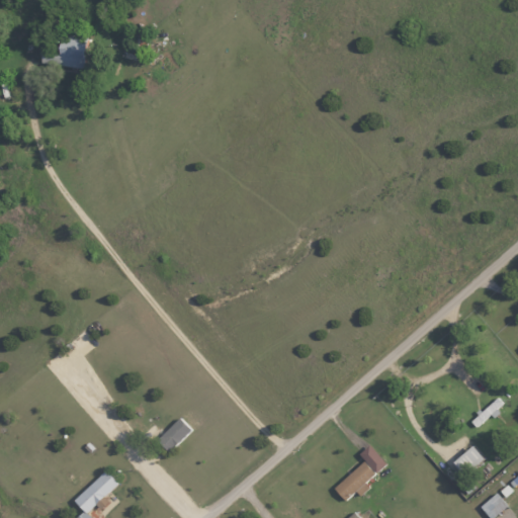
[(40,65),(84,67),(86,36),(60,35),(60,55),(40,54),(40,65)]
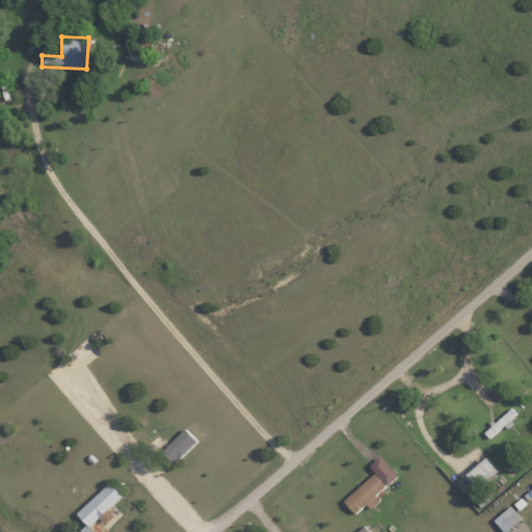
[(160,451),(174,463),(195,440),(183,428),(160,451)]
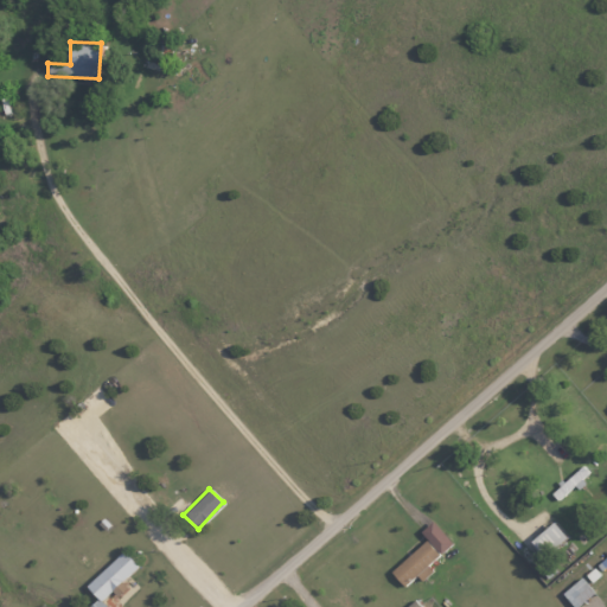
[(452,545),(433,521),(420,530),(439,555),(452,545)]
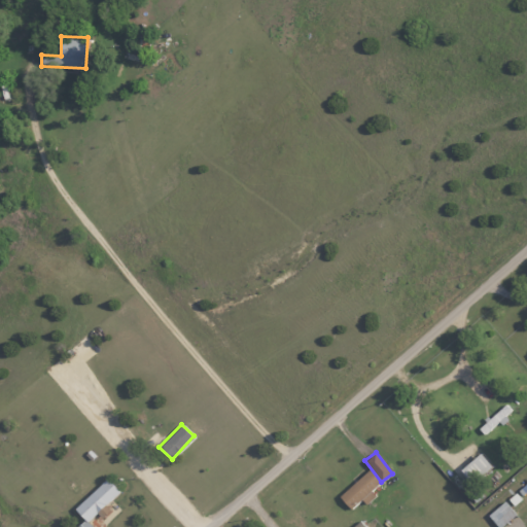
[(492,467),(482,454),(460,468),(470,483),(492,467)]
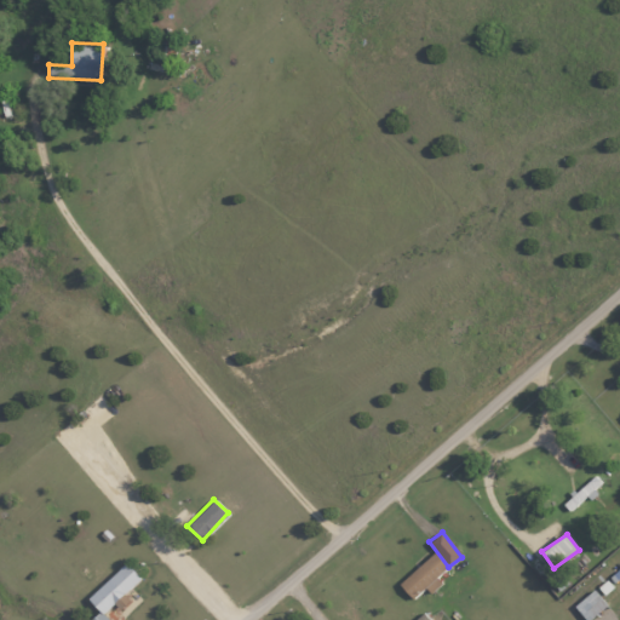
[(431,595),(442,584),(436,578),(448,567),(435,551),(399,585),(412,600),(424,587),(431,595)]
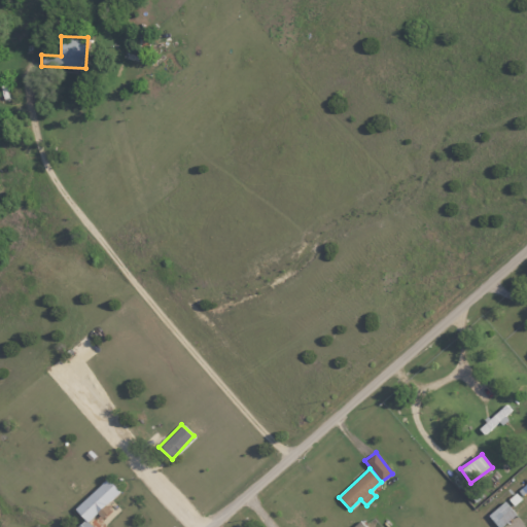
[(93,526),(88,521),(119,491),(107,478),(74,508),(84,520),(77,526),(93,526)]
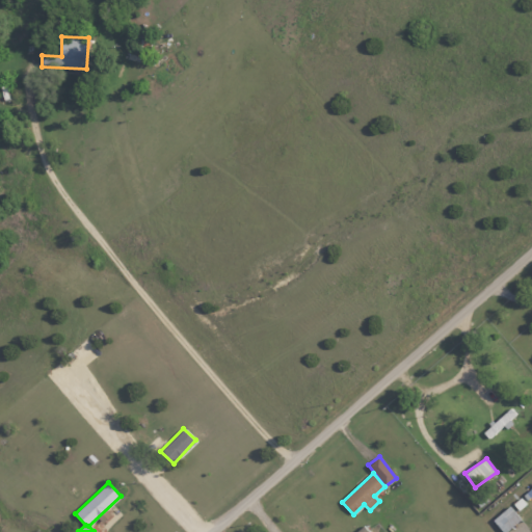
[(506,531),(521,520),(509,506),(493,521),(502,531),(506,531)]
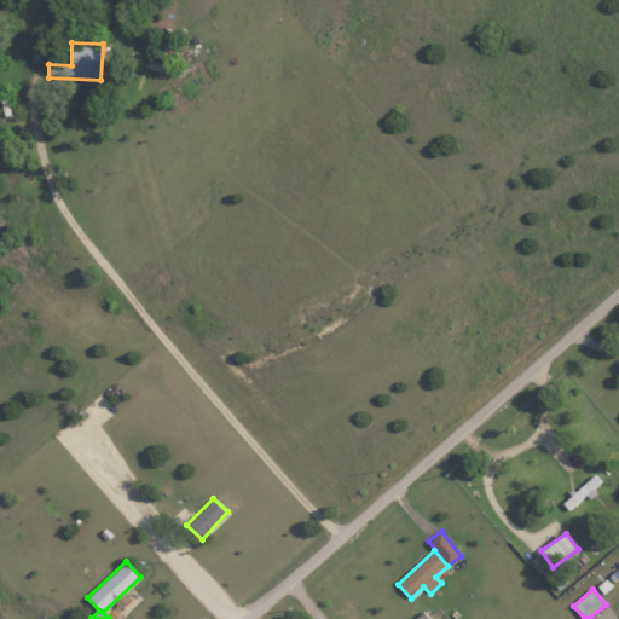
All buildings are outlined.
